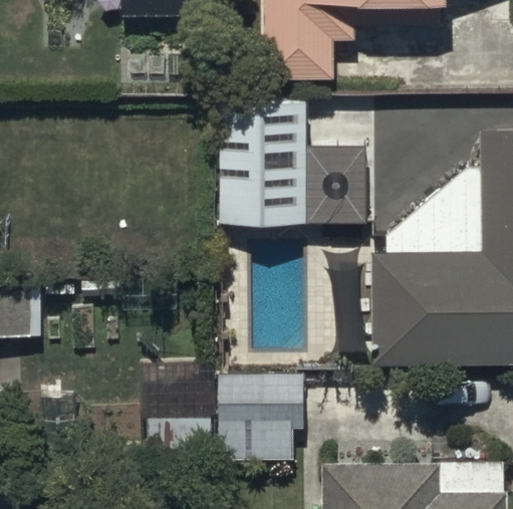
[(204,0),(122,0),(123,23),(205,23),(204,0)]
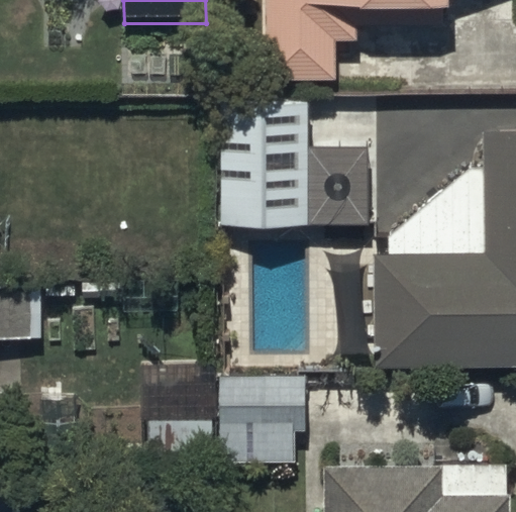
[(265,0),(266,41),(266,81),(333,80),(332,47),(356,46),(356,28),(442,27),(441,0),(265,0)]
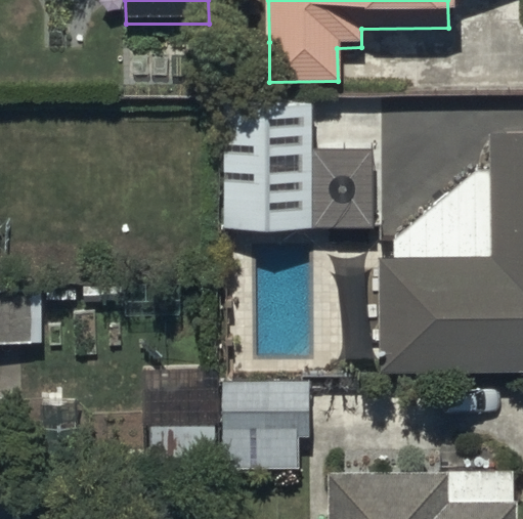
[(310,231),(310,106),(224,106),(224,231),(310,231)]
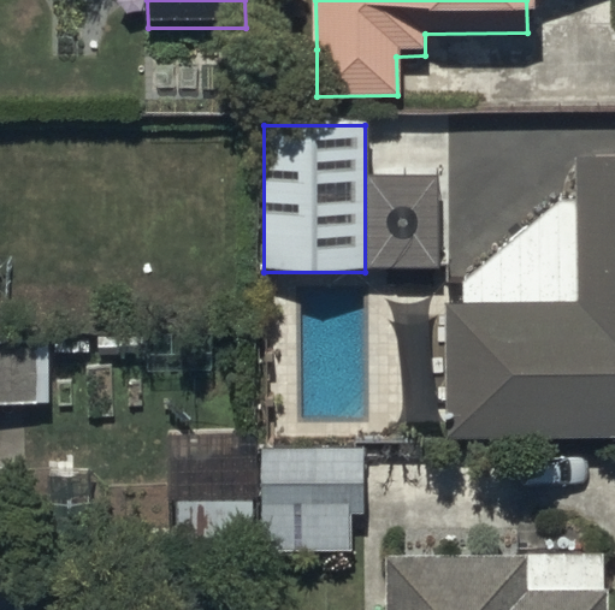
[(465,288),(465,309),(444,309),(445,437),(614,436),(614,159),(573,160),(574,206),(557,206),(465,288)]
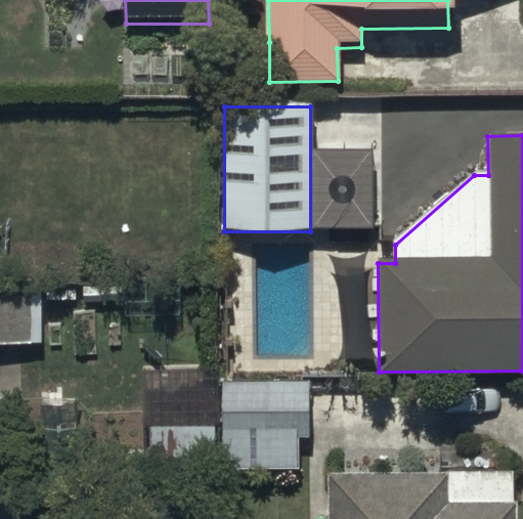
[(32,292),(0,291),(0,348),(32,349),(32,292)]
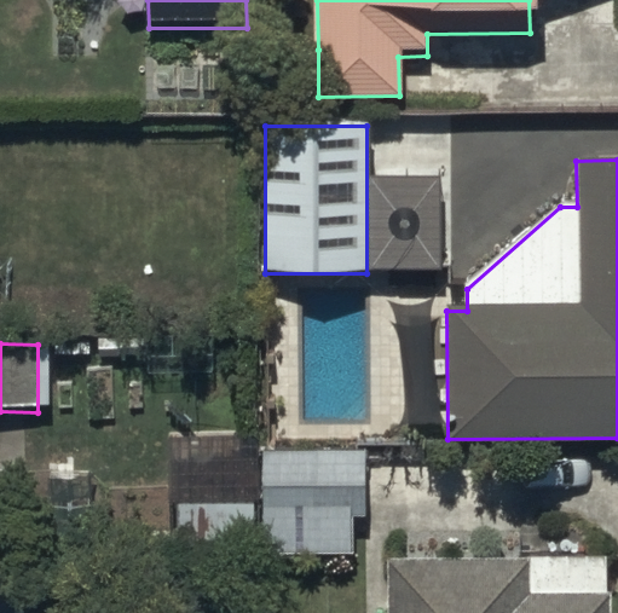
[(352,515),(370,514),(369,447),(265,450),(267,550),(353,548),(352,515)]
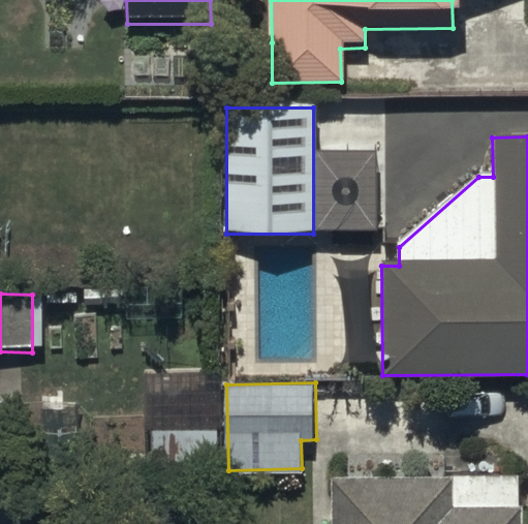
[(521,523),(521,474),(333,476),(333,523),(521,523)]
